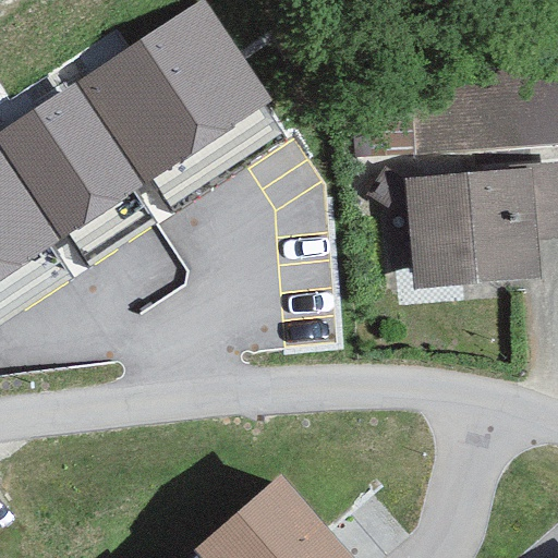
[(204,0),(202,0),(75,83),(144,186),(271,102),(204,0)]
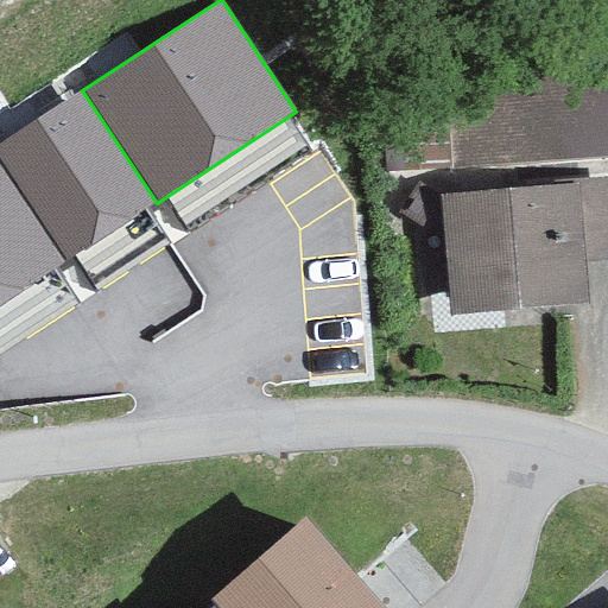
[(82,90),(1,145),(73,257),(157,203),(82,90)]
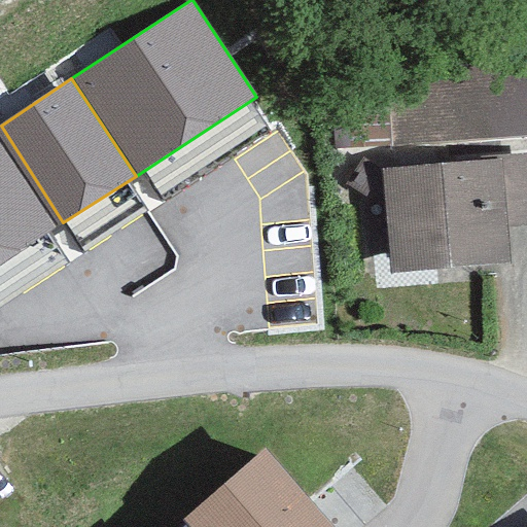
[(1,126),(0,126),(0,271),(68,227),(63,222),(1,126)]
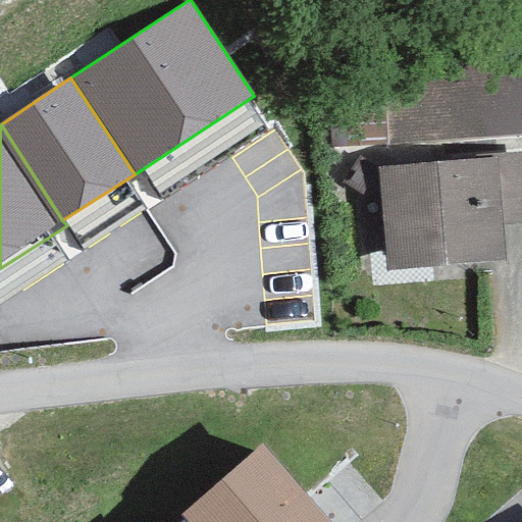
[(521,225),(521,151),(496,153),(496,162),(381,167),(386,273),(503,268),(501,227),(521,225)]
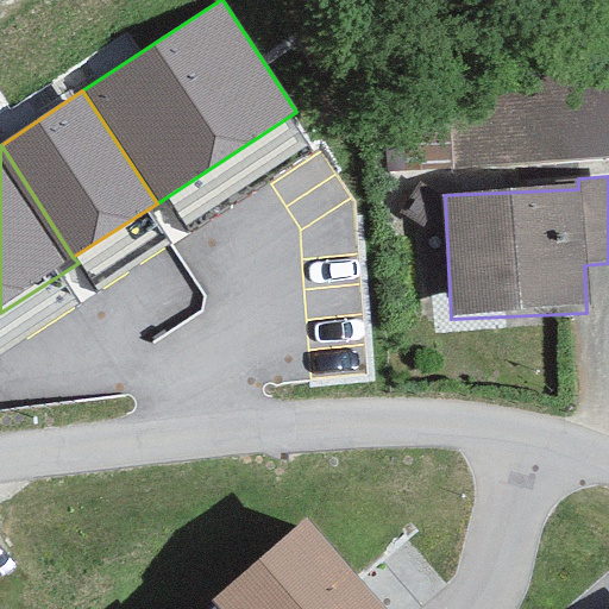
[(374,608),(301,527),(208,608),(374,608)]
